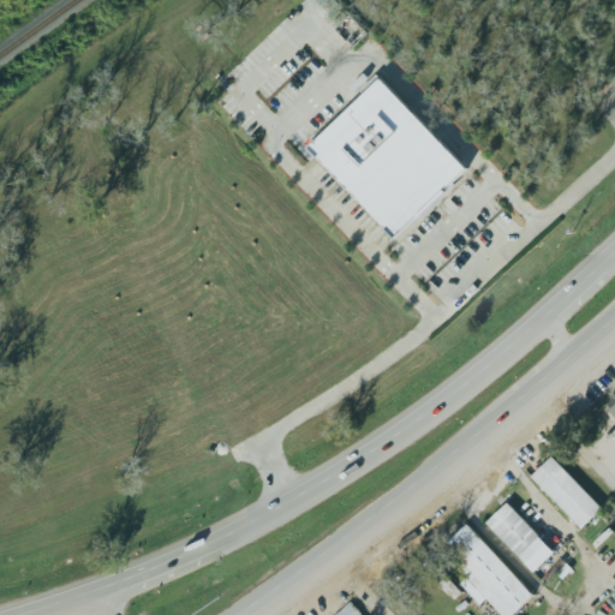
[(320,0),(326,11),(335,6),(332,0),(320,0)]
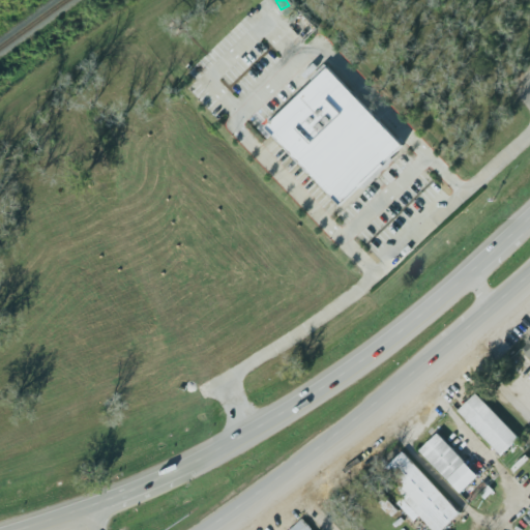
[(329,68),(268,127),(342,207),(403,145),(329,68)]
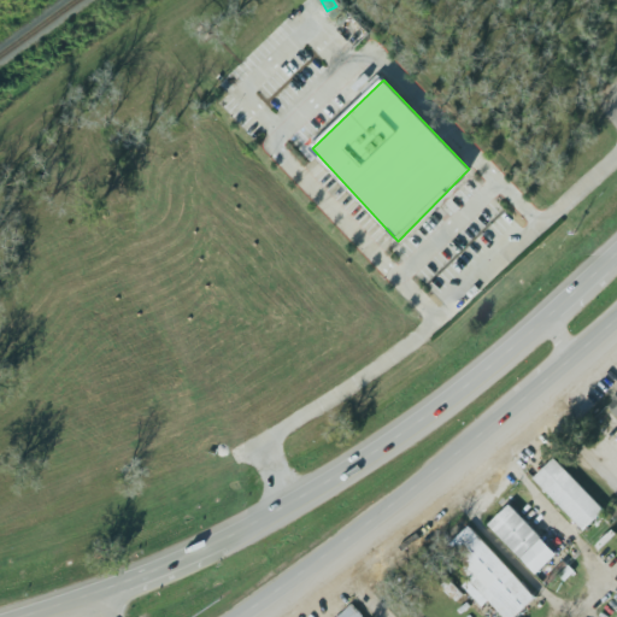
[(532,480),(583,532),(606,510),(554,457),(532,480)]
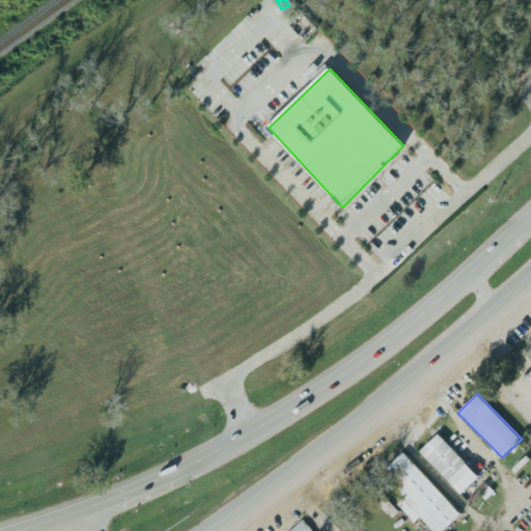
[(463,495),(481,476),(438,434),(419,452),(463,495)]
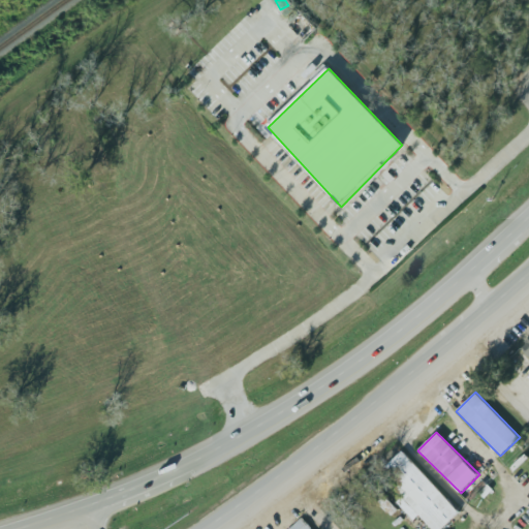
[(432,528),(442,528),(460,514),(403,449),(383,467),(398,484),(395,487),(404,497),(398,503),(413,521),(419,515),(432,528)]
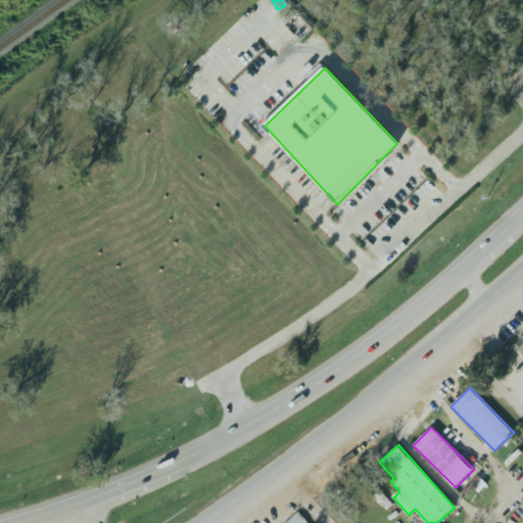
[(286,522),(305,522),(296,514),(286,522)]
